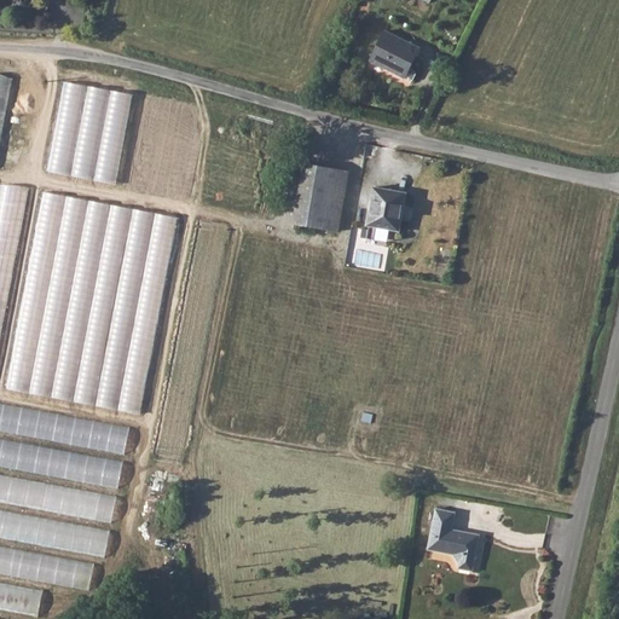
[(364,69),(400,87),(405,75),(414,59),(380,40),(364,69)]
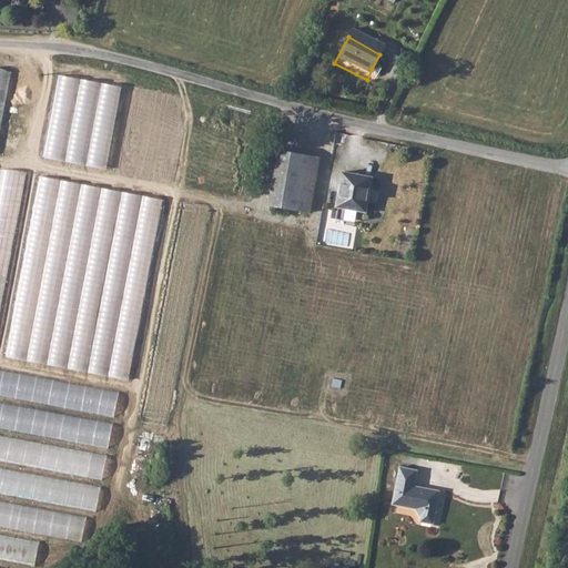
[(0,137),(12,71),(0,68),(0,137)]
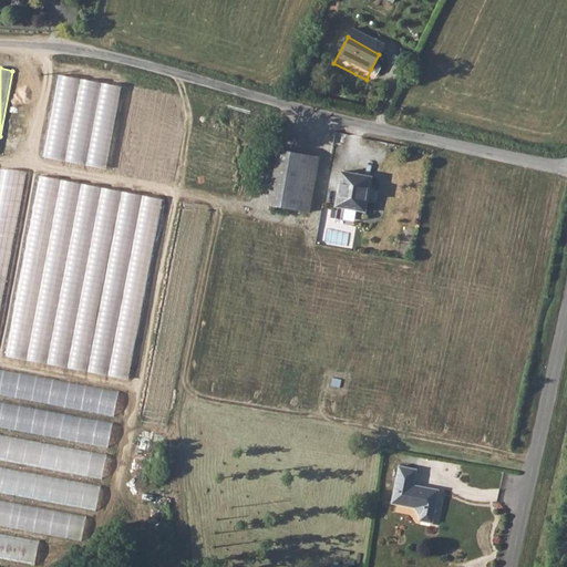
[(44,156),(107,168),(123,85),(60,73),(44,156)]
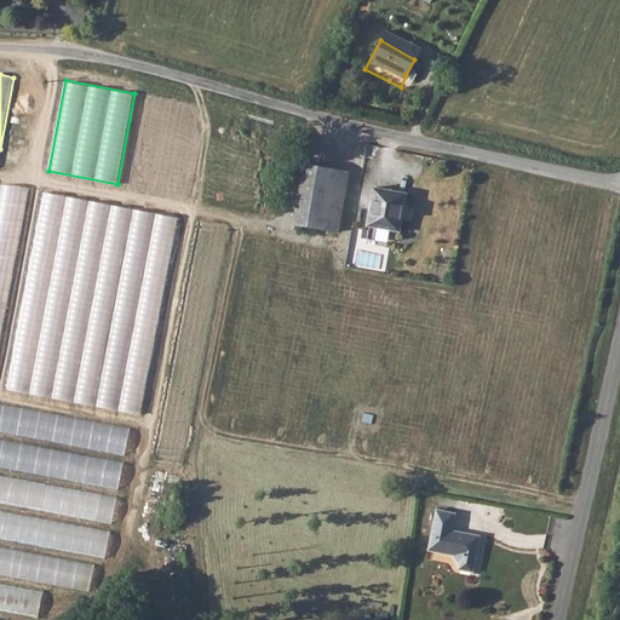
[(310,237),(325,178),(294,172),(280,230),(310,237)]
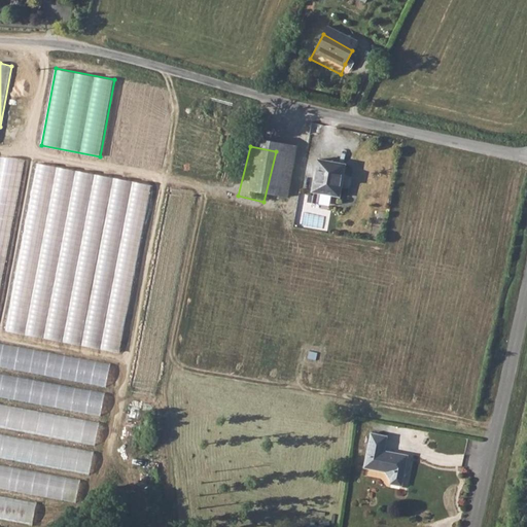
[(0,294),(25,161),(1,155),(0,161),(0,294)]
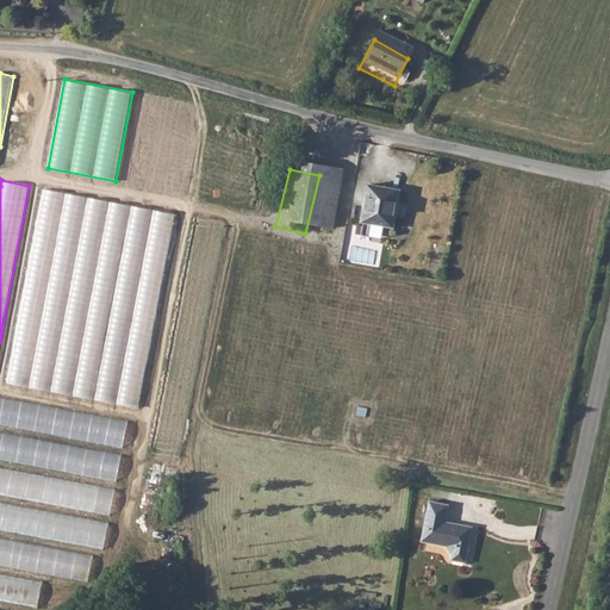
[(142,406),(175,212),(43,188),(8,384),(142,406)]
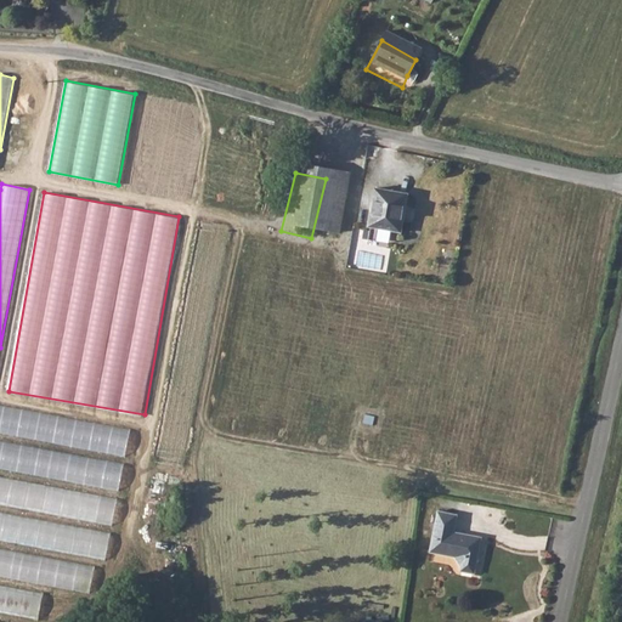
[(391,244),(399,204),(367,197),(358,237),(391,244)]
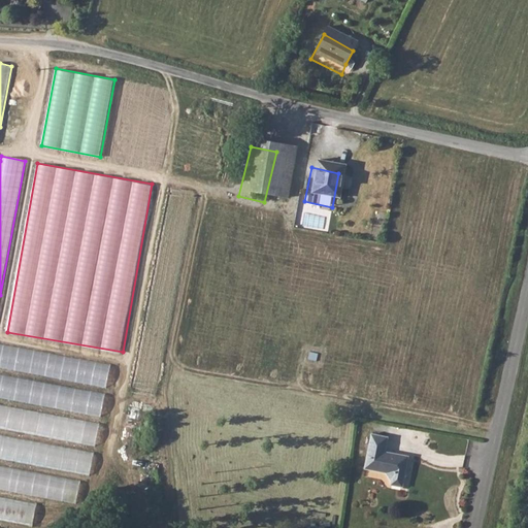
[(158,395),(172,304),(150,300),(135,391),(158,395)]
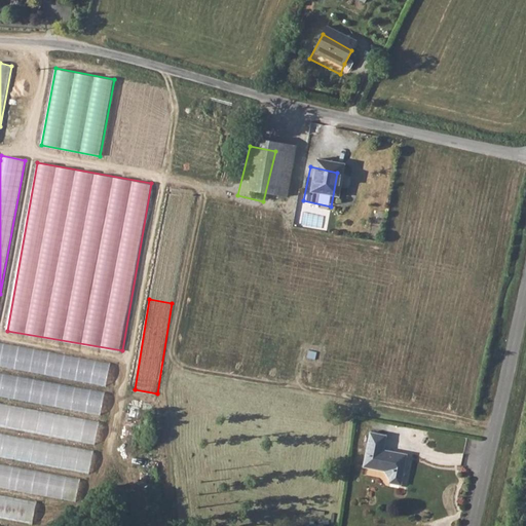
[(0,342),(0,366),(108,384),(112,362),(0,342)]
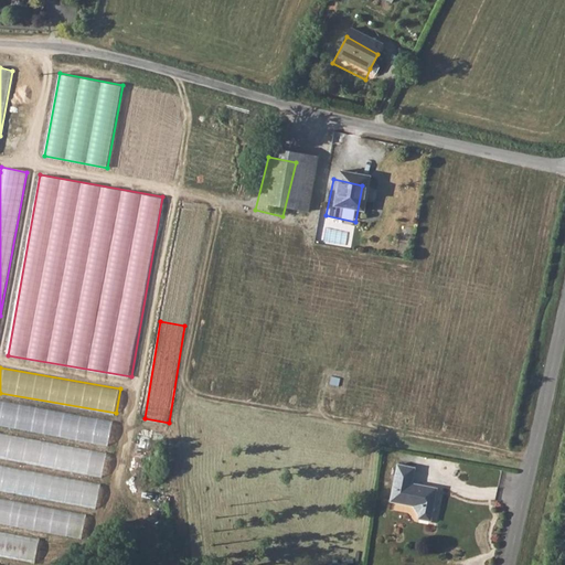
[(0,400),(0,425),(110,445),(115,419),(0,400)]
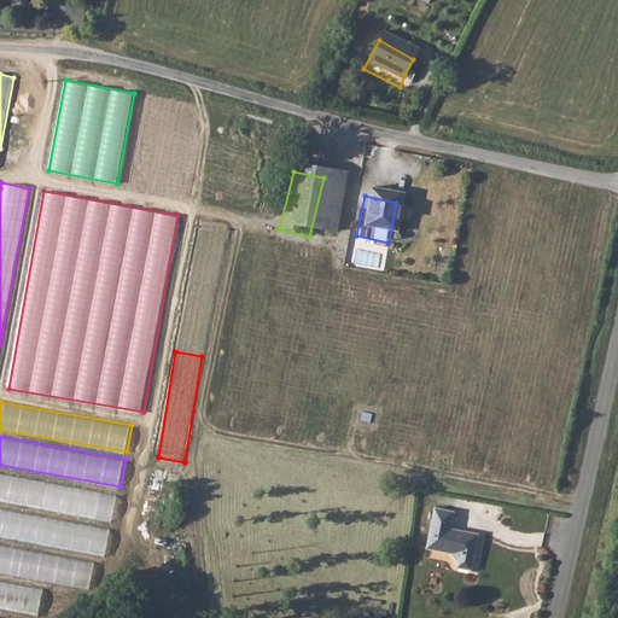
[(0,500),(114,520),(118,494),(0,472),(0,500)]
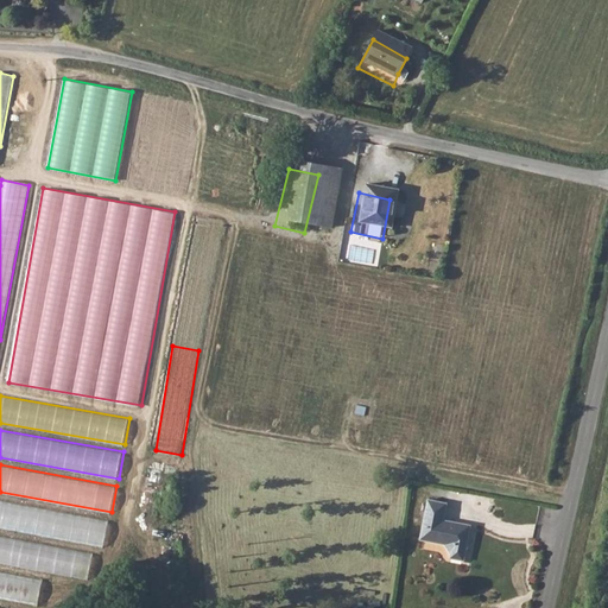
[(0,526),(105,546),(109,519),(0,499),(0,526)]
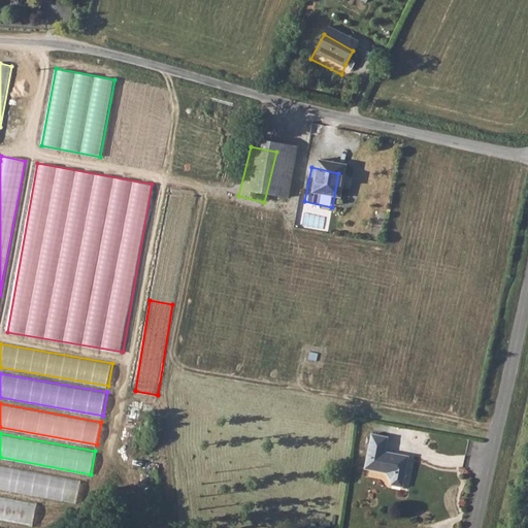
[(396,490),(402,461),(381,455),(383,438),(367,435),(360,469),(378,473),(385,481),(385,487),(396,490)]
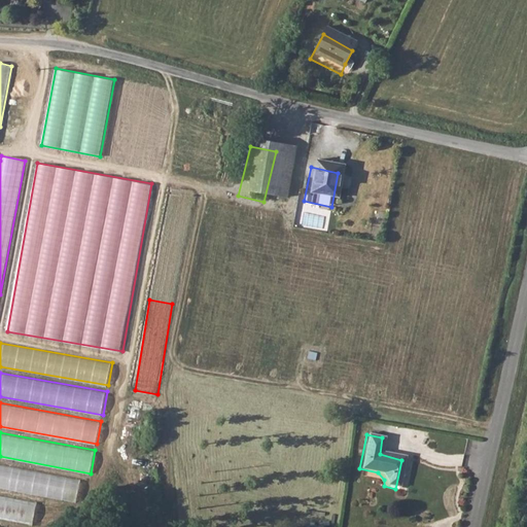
[(0,487),(78,501),(81,479),(0,464),(0,487)]
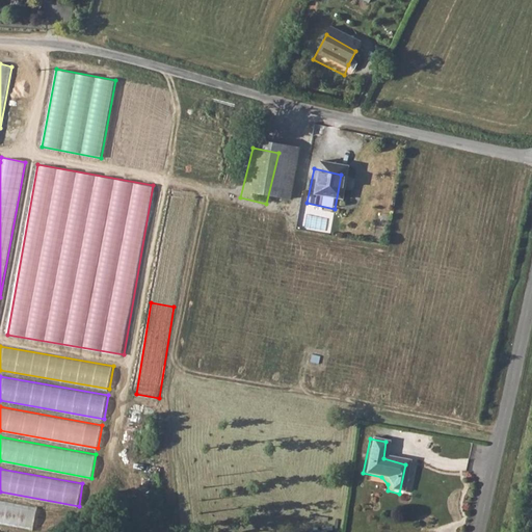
[(0,498),(0,521),(35,527),(38,505),(0,498)]
